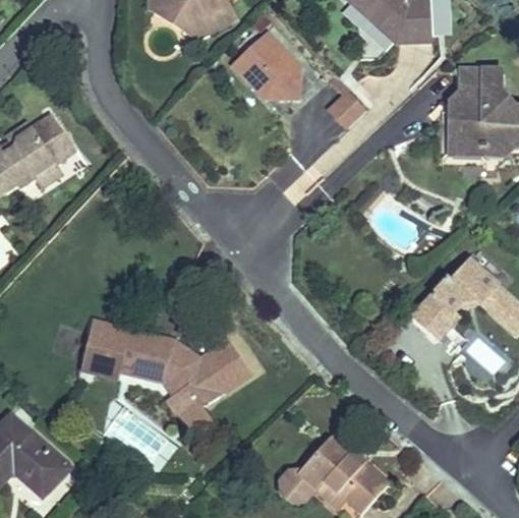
[(150,0),(150,3),(149,7),(171,8),(184,16),(194,37),(234,16),(225,0),(150,0)]
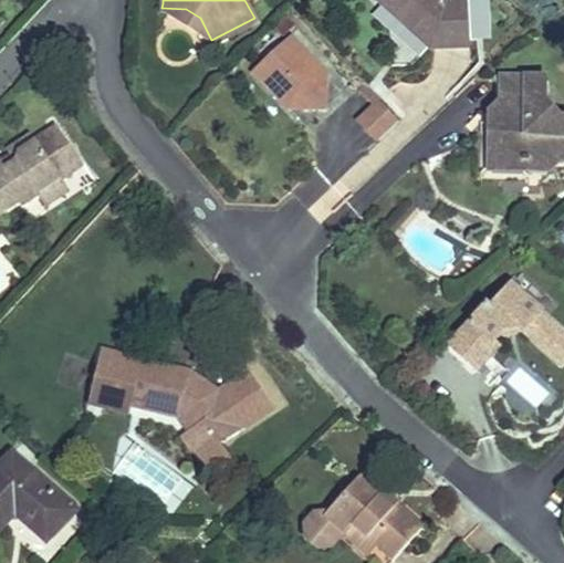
[(386,0),(431,40),(468,38),(466,0),(386,0)]
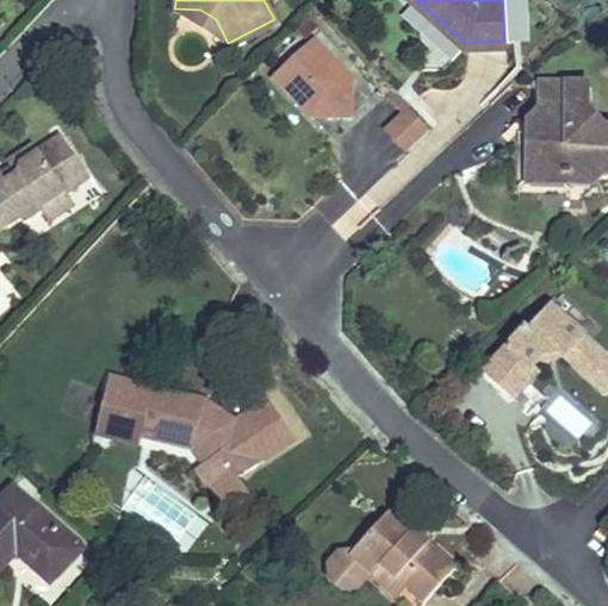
[(200,10),(174,8),(228,43),(216,19),(200,10)]
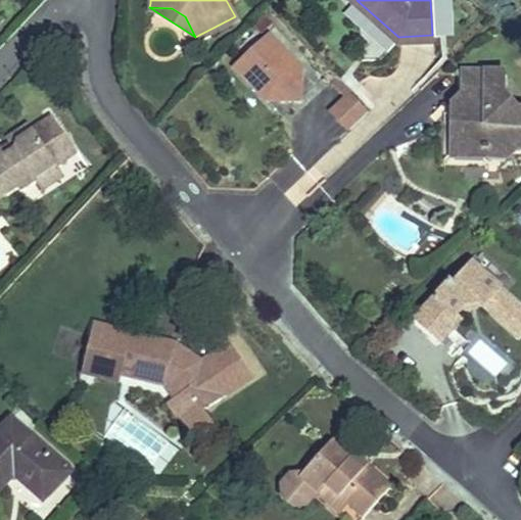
[(268,33),(233,64),(265,98),(298,98),(299,66),(268,33)]
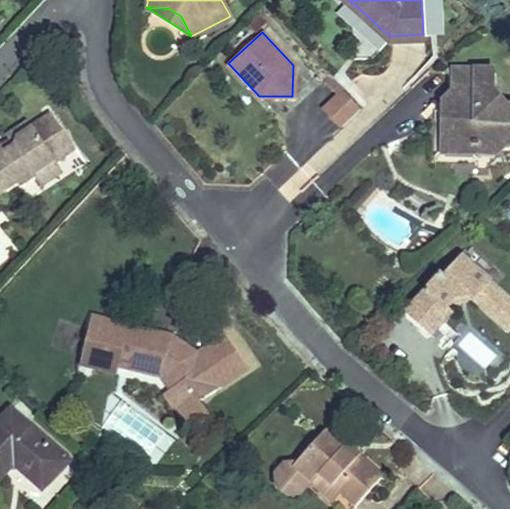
[(453,68),(452,89),(452,117),(442,117),(442,151),(479,151),(479,139),(506,139),(509,139),(509,107),(503,108),(489,93),(489,68),(453,68)]
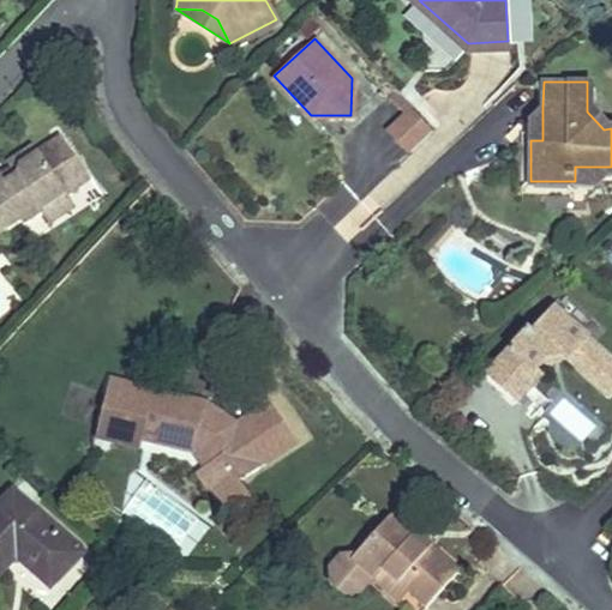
[(405,112),(409,107),(393,90),(388,95),(405,112)]
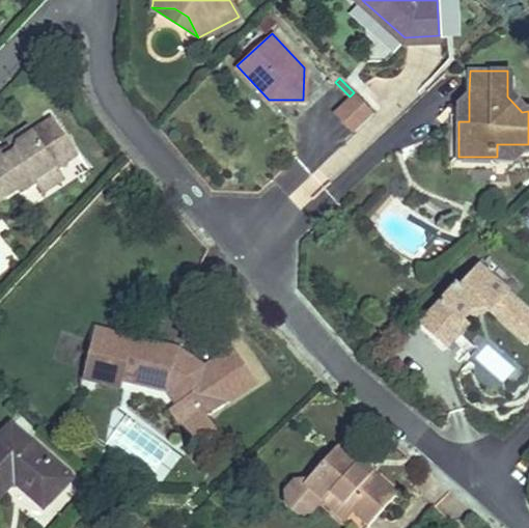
[(350,96),(335,111),(354,129),(372,111),(354,92),(350,96)]
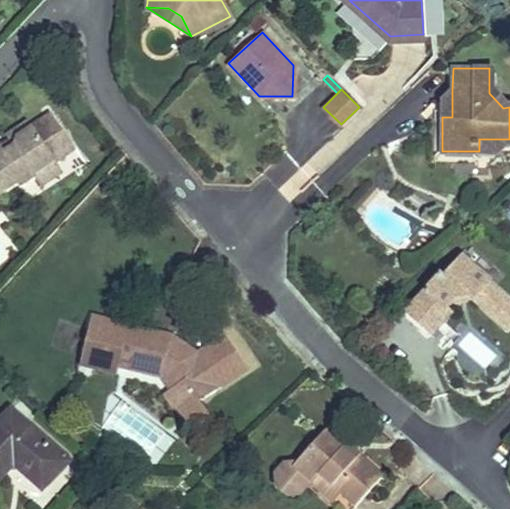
[(452,117),(452,89),(442,99),(442,117),(452,117)]
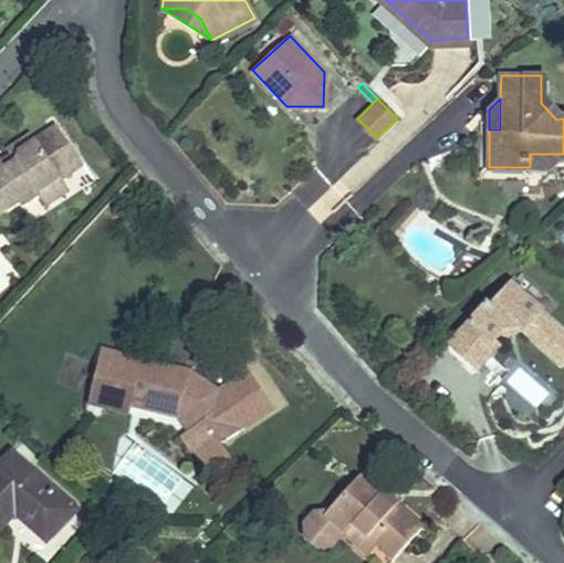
[(55,171),(59,177),(81,163),(55,123),(33,137),(39,145),(50,137),(58,139),(69,155),(66,164),(55,171)]
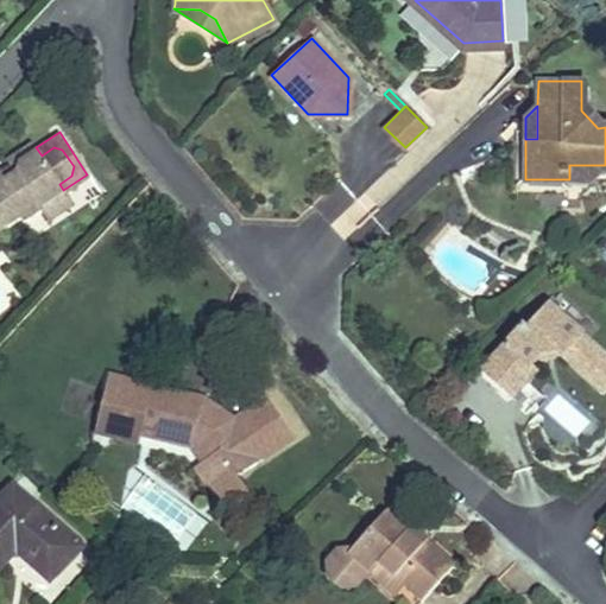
[(5,158),(10,165),(0,172),(0,176),(2,179),(14,171),(17,160),(36,147),(31,141),(5,158)]
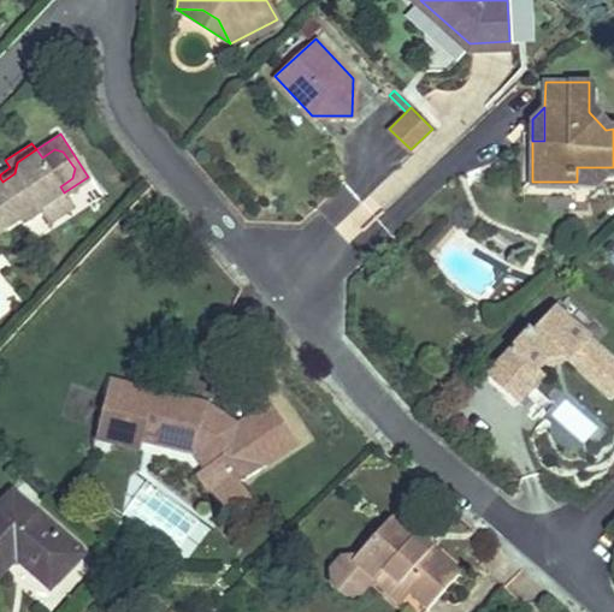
[(39,209),(64,192),(60,186),(72,178),(75,168),(63,152),(54,149),(42,158),(36,149),(17,162),(15,173),(3,182),(0,178),(0,235),(21,221),(24,226),(42,214),(39,209)]
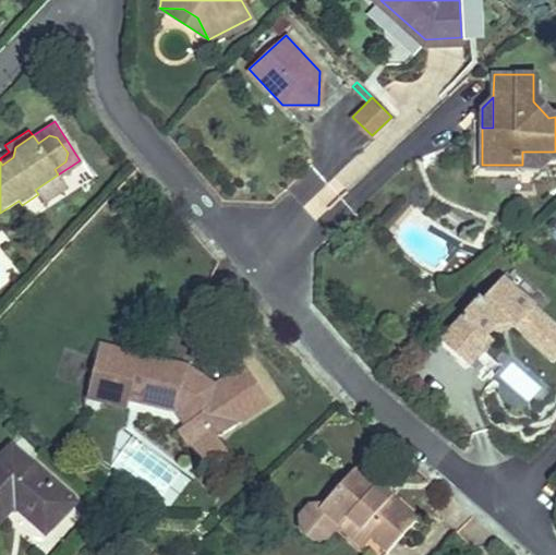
[(522,152),(522,165),(539,165),(552,152),(522,152)]
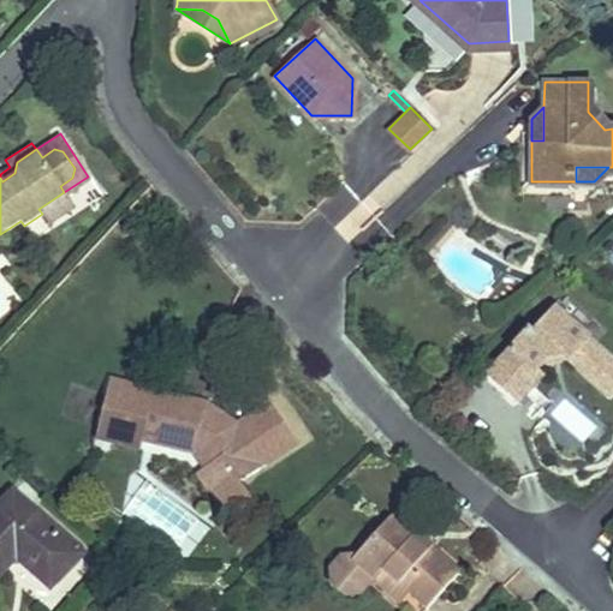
[(39,209),(42,214),(47,222),(73,204),(64,192),(39,209)]
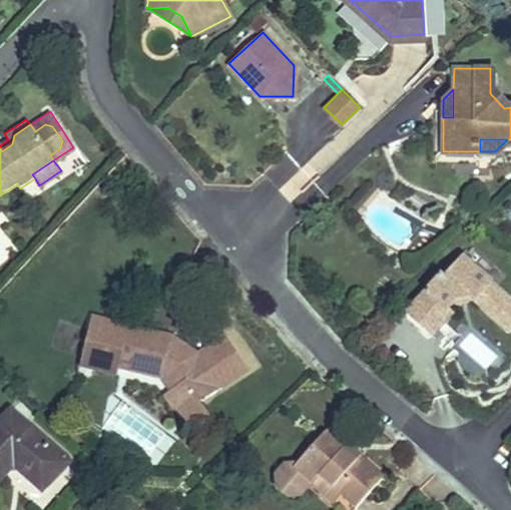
[(510,323),(510,298),(462,255),(443,276),(439,273),(404,312),(425,331),(446,308),(450,303),(455,297),(467,295),(489,314),(492,311),(509,326),(510,323)]
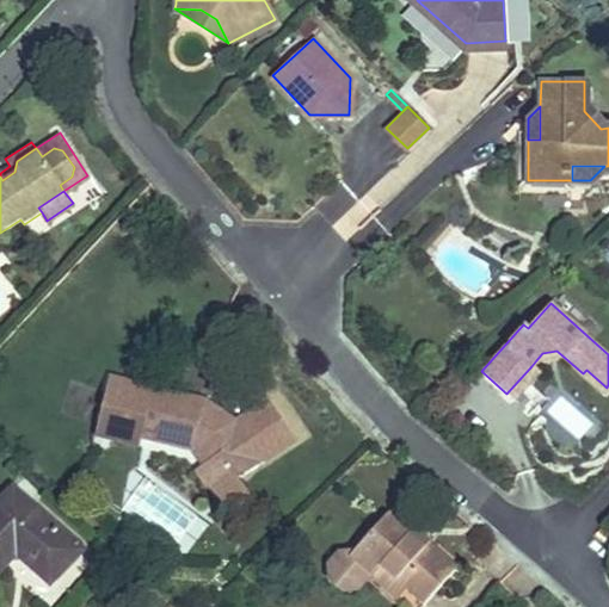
[(514,400),(537,372),(531,366),(506,394),(514,400)]
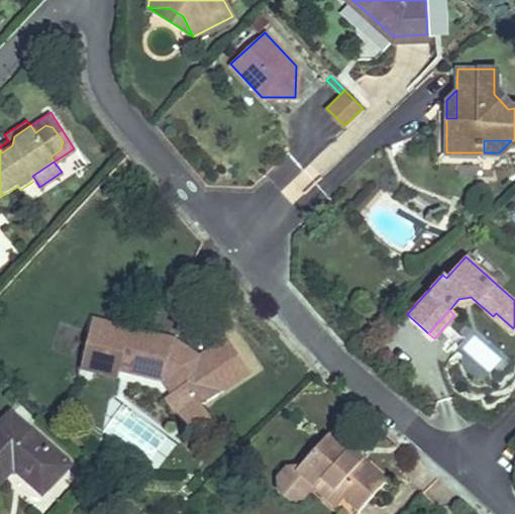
[(510,332),(513,328),(496,313),(493,316),(510,332)]
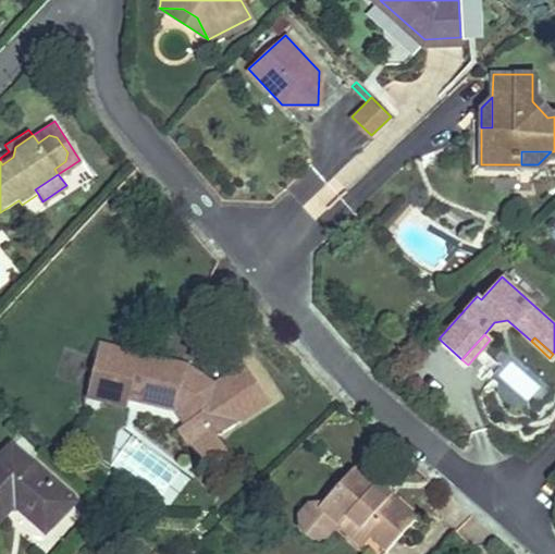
[(185,362),(98,342),(86,388),(126,397),(173,409),(183,423),(197,446),(211,436),(213,435),(233,422),(227,413),(236,407),(243,416),(268,399),(243,361),(212,381),(185,362)]
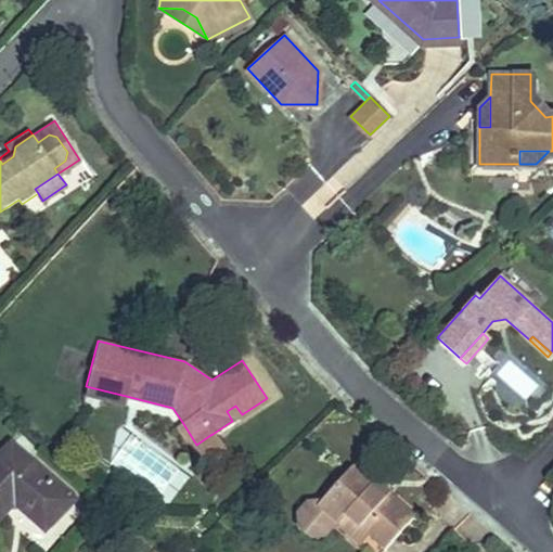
[(526,398),(539,380),(503,355),(490,372),(526,398)]
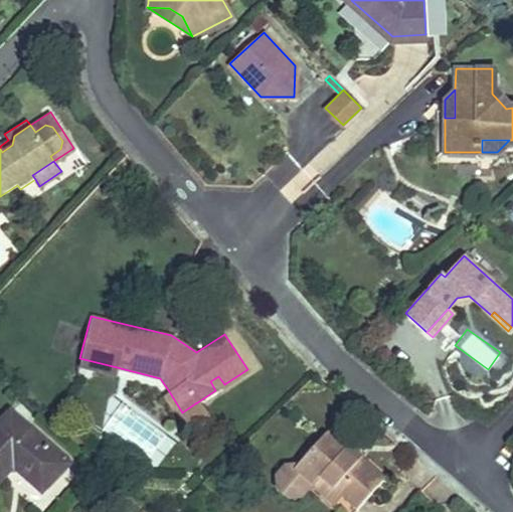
[(79,358),(78,366),(116,374),(117,367),(79,358)]
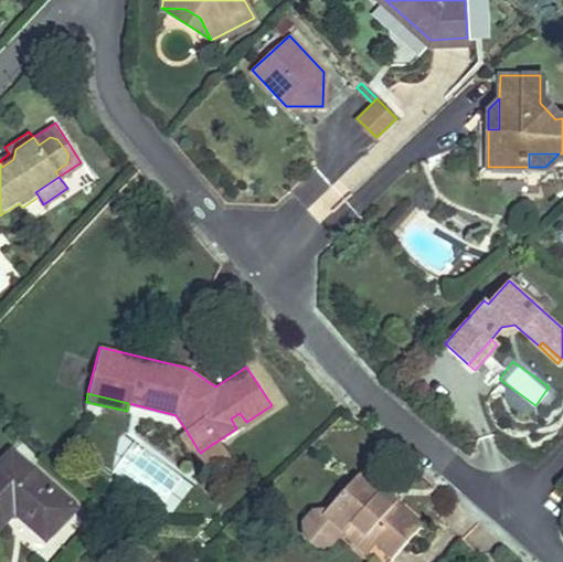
[(236,428),(246,422),(240,413),(231,419),(236,428)]
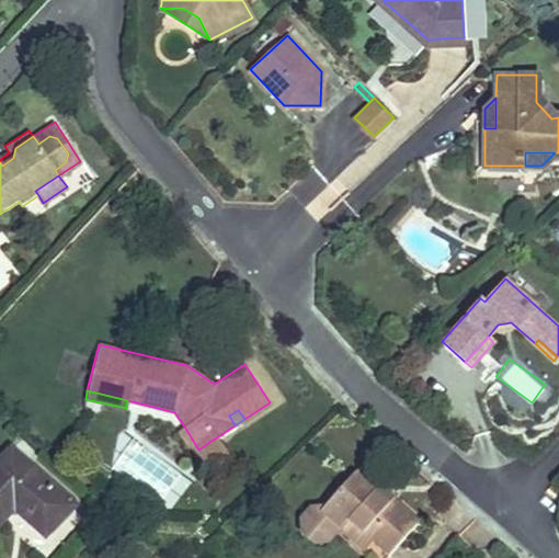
[(215,439),(213,440),(198,450),(184,426),(177,431),(203,470),(226,454),(215,439)]
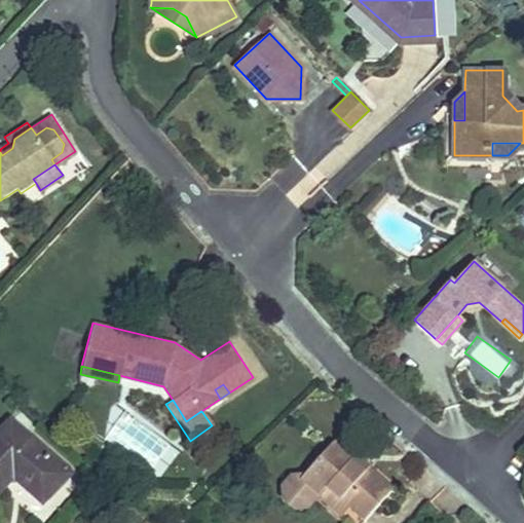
[(41,499),(67,471),(10,418),(0,430),(0,485),(8,477),(16,476),(41,499)]
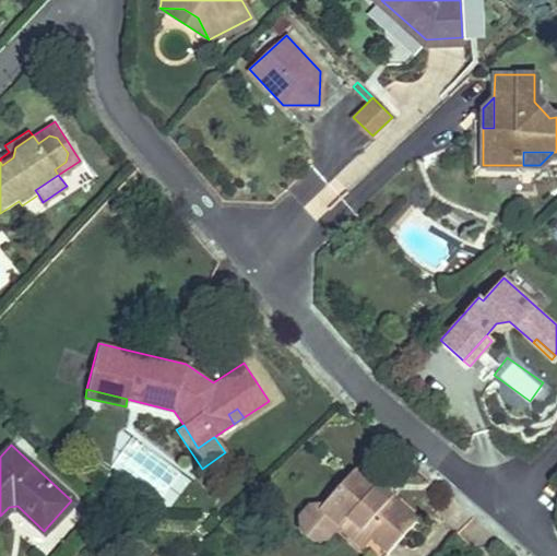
[(386,500),(391,495),(357,464),(353,470),(386,500)]
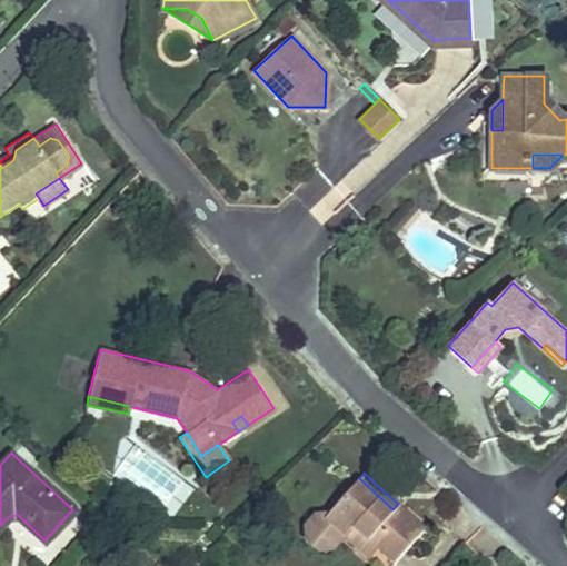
[(393,563),(424,527),(398,504),(393,509),(359,478),(327,514),(315,515),(305,525),(305,538),(316,548),(329,547),(341,534),(342,536),(340,538),(368,564),(379,552),(393,563)]
